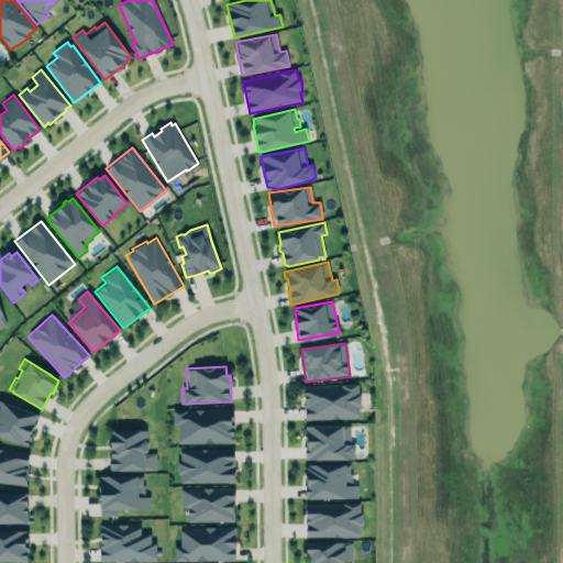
[(305,386),(357,384),(359,393),(361,393),(361,407),(359,407),(360,419),(306,421),(305,386)]
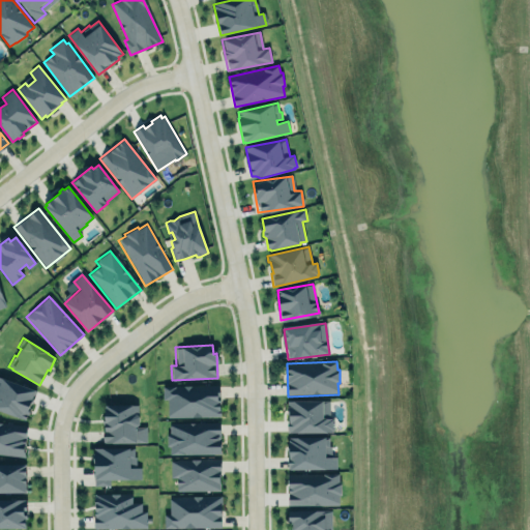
[(36,390),(0,377),(0,411),(26,420),(36,390)]
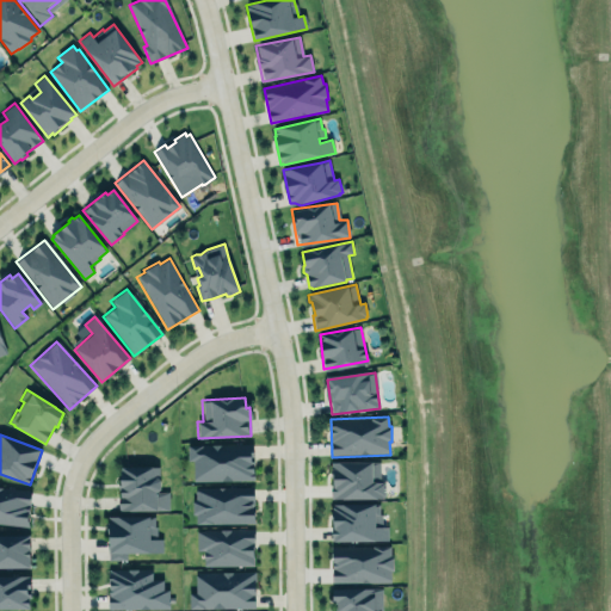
[(193,481),(253,480),(253,444),(187,445),(187,461),(192,461),(193,481)]
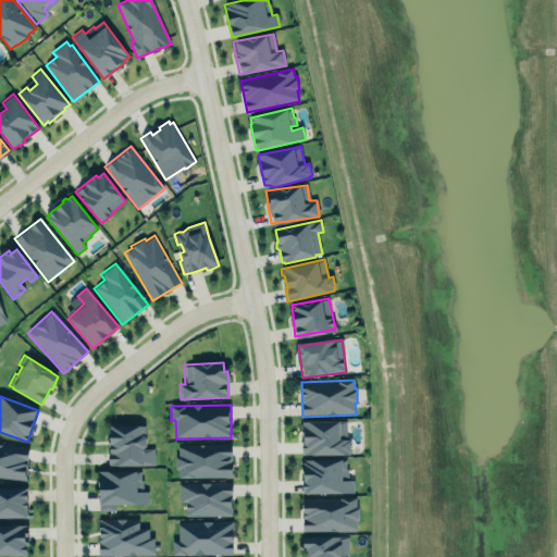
[(302,422),(346,421),(347,440),(350,440),(351,452),(349,452),(349,454),(342,455),(312,455),(302,455),(302,448),(302,422)]
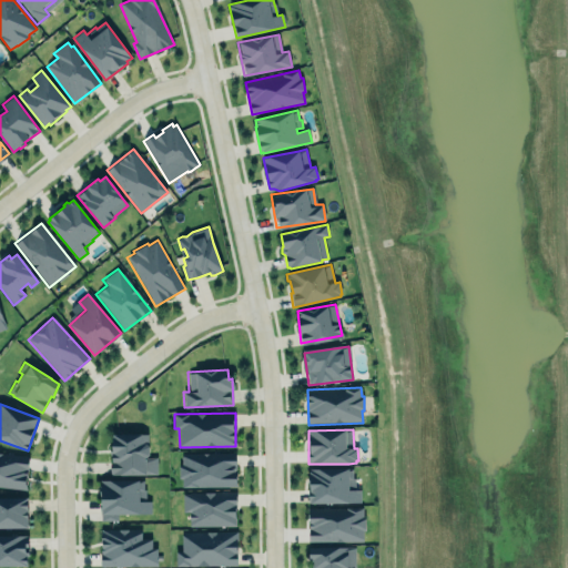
[(156,474),(146,474),(146,475),(111,476),(110,446),(112,446),(112,435),(148,435),(148,445),(149,447),(149,457),(156,457),(156,474)]
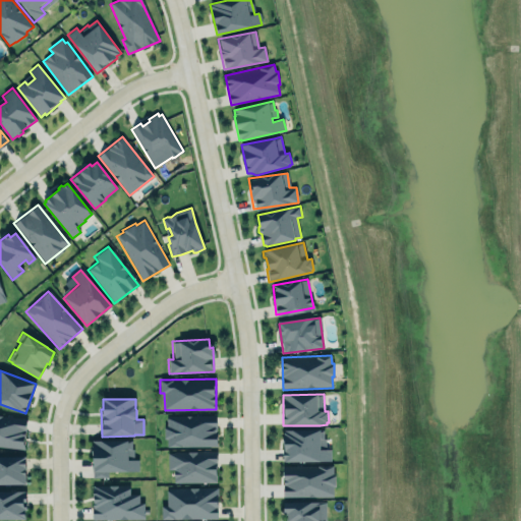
[(0,414),(27,418),(23,449),(0,446),(0,414)]
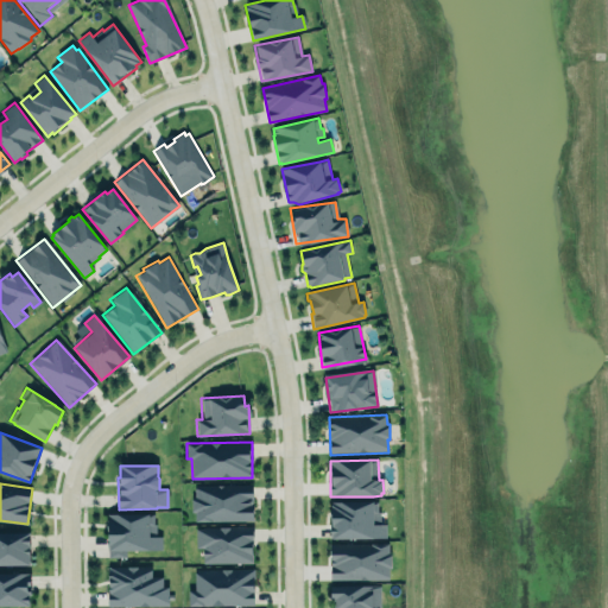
[(195,485),(253,485),(253,521),(195,520),(195,512),(191,512),(192,495),(195,495),(195,485)]
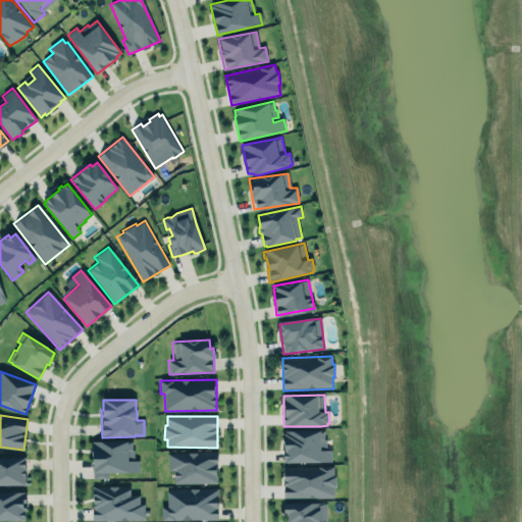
[(284,431),(324,431),(324,439),(326,439),(326,447),(326,450),(331,450),(331,461),(321,462),(307,462),(285,463),(284,462),(284,457),(284,448),(284,431)]
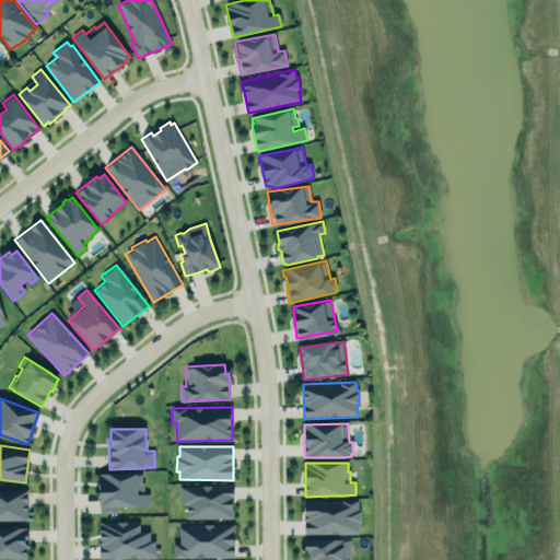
[(142,474),(100,474),(100,480),(98,480),(100,513),(116,513),(116,508),(150,508),(150,493),(144,493),(143,482),(142,482),(142,474)]
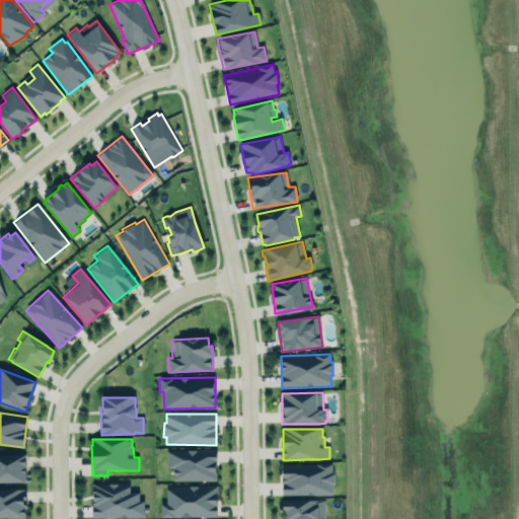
[(215,480),(215,450),(166,450),(166,468),(172,467),(173,482),(215,480)]
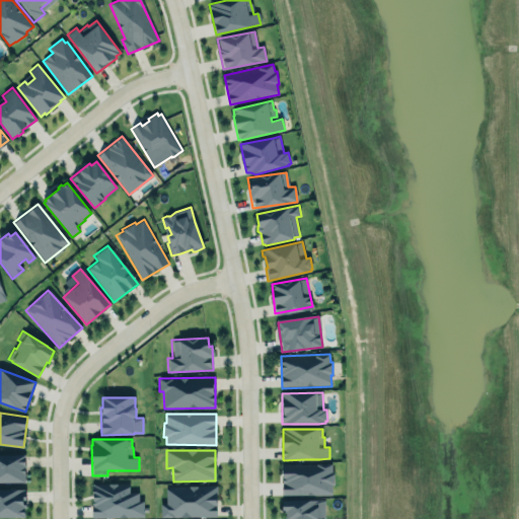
[(0,482),(25,483),(24,455),(0,454),(0,482)]
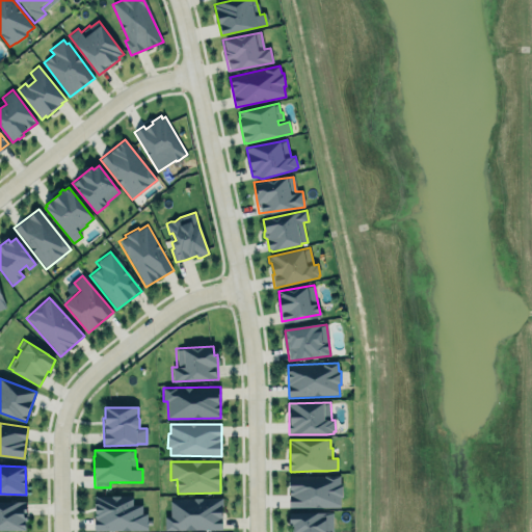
[(287,474),(340,473),(340,482),(342,482),(342,497),(339,497),(340,506),(287,507),(287,474)]
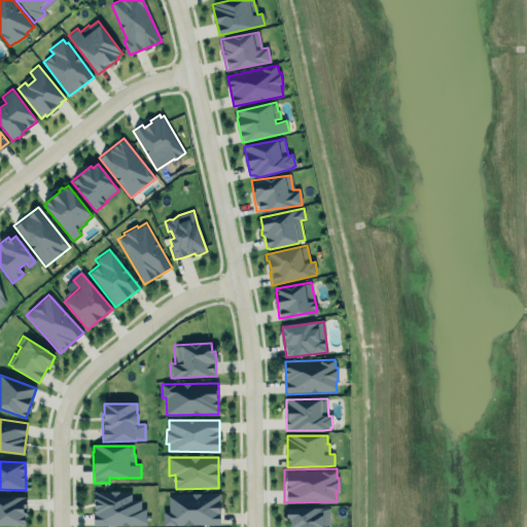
[(94,490),(131,490),(131,499),(141,499),(141,508),(146,508),(146,525),(94,525),(94,490)]
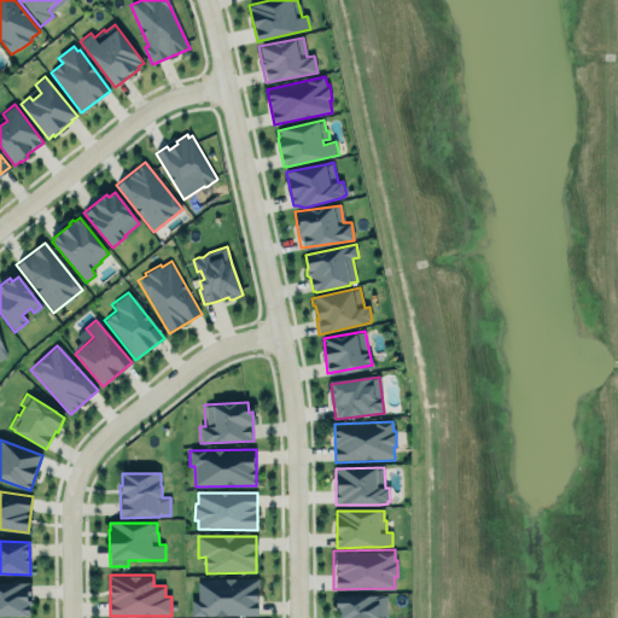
[(199,578),(258,577),(258,588),(257,588),(257,614),(192,616),(192,599),(199,599),(199,578)]
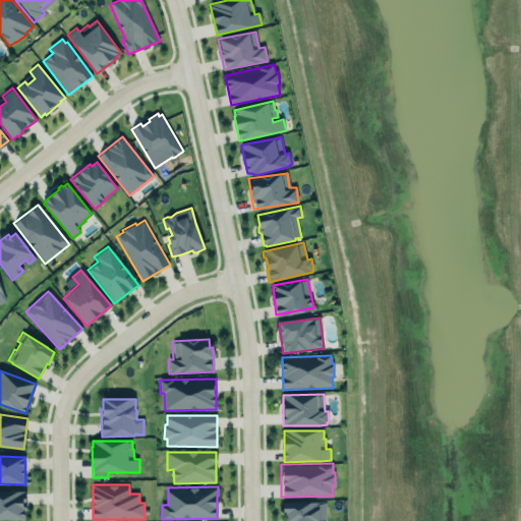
[(24,490),(0,491),(0,519),(25,519),(24,490)]
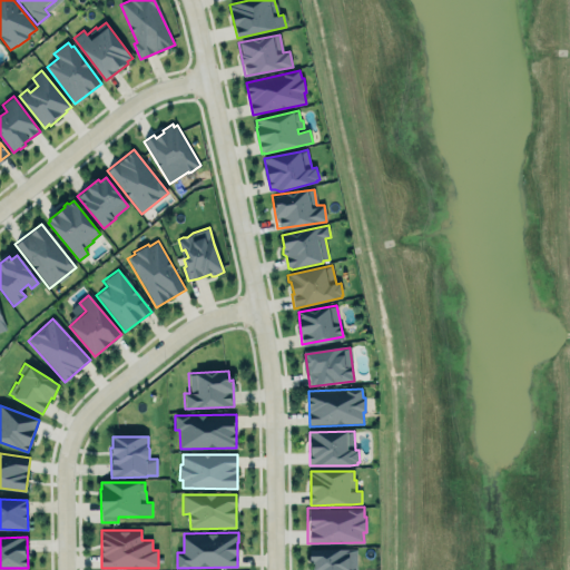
[(356,569),(313,569),(313,564),(311,564),(311,550),(356,549),(356,569)]
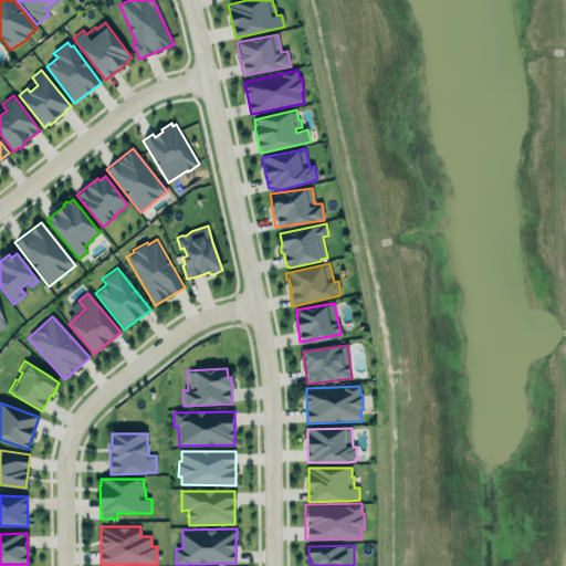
All buildings are outlined.
